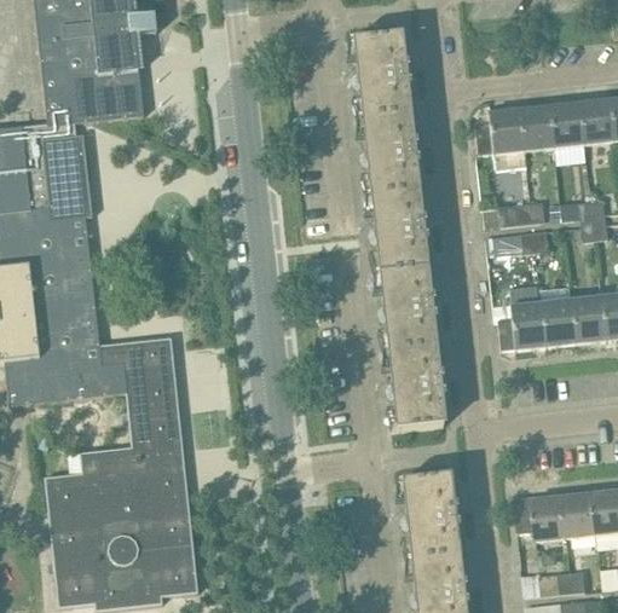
[(0,213),(32,210),(33,223),(86,217),(92,217),(84,134),(76,136),(75,122),(144,115),(139,70),(138,70),(133,34),(156,32),(154,13),(132,16),(131,0),(34,0),(47,123),(0,128),(0,213)]
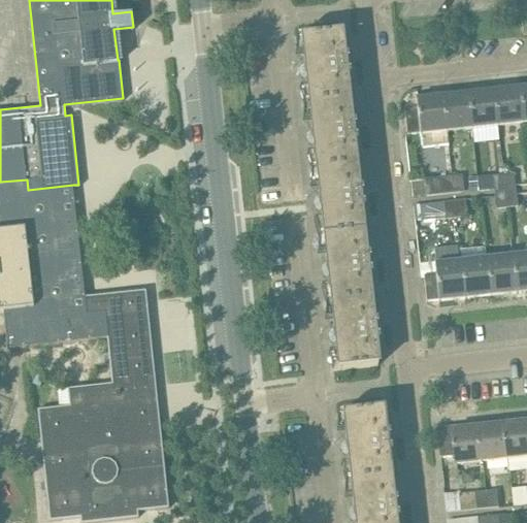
[(298,36),(302,36),(309,102),(349,97),(341,30),(297,35),(298,36)]
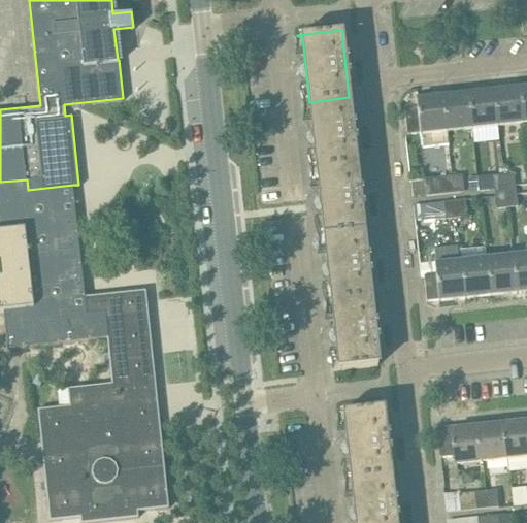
[(524,121),(520,82),(502,84),(503,87),(494,88),(498,123),(524,121)]
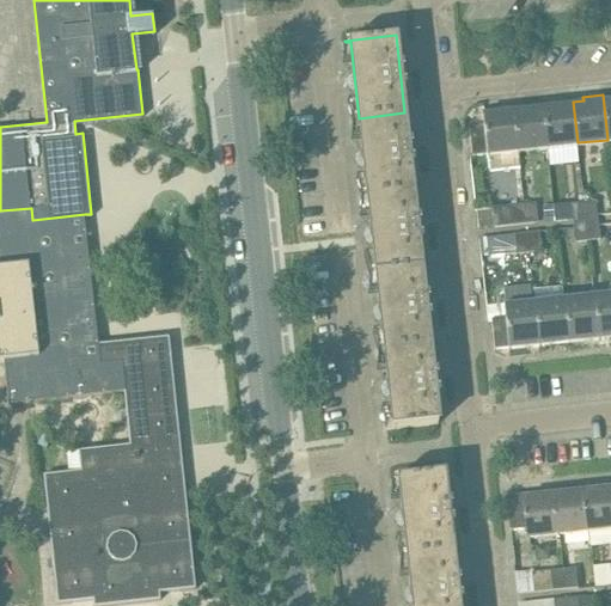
[(562,98),(543,101),(548,146),(578,142),(573,102),(562,103),(562,98)]
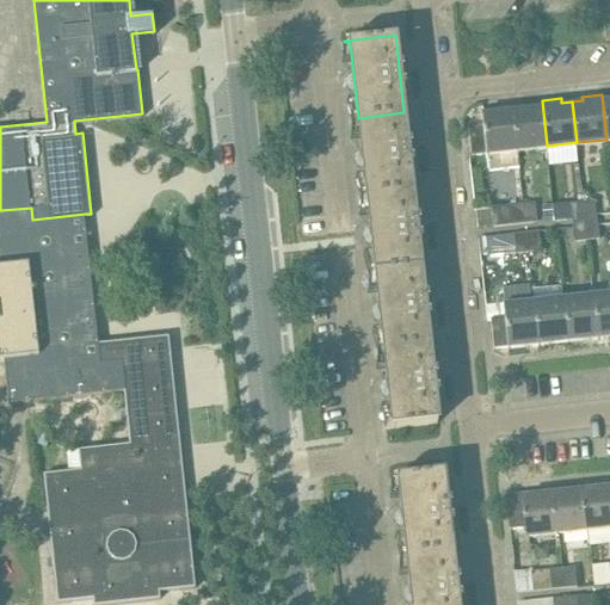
[(547,146),(542,100),(523,103),(523,106),(512,107),(517,149),(547,146)]
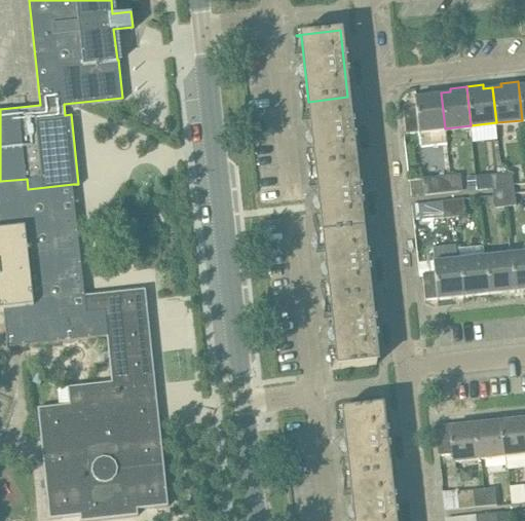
[(445,128),(441,92),(433,94),(432,90),(415,92),(416,104),(404,105),(406,131),(419,129),(419,131),(445,128)]
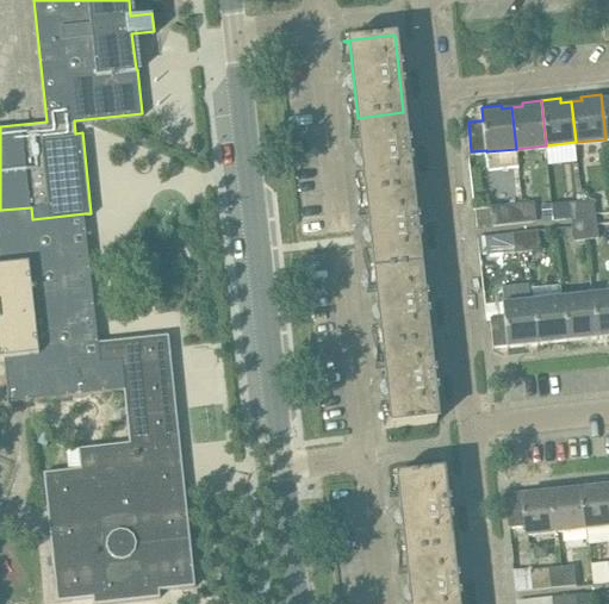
[(403,112),(358,118),(366,193),(411,188),(403,112)]
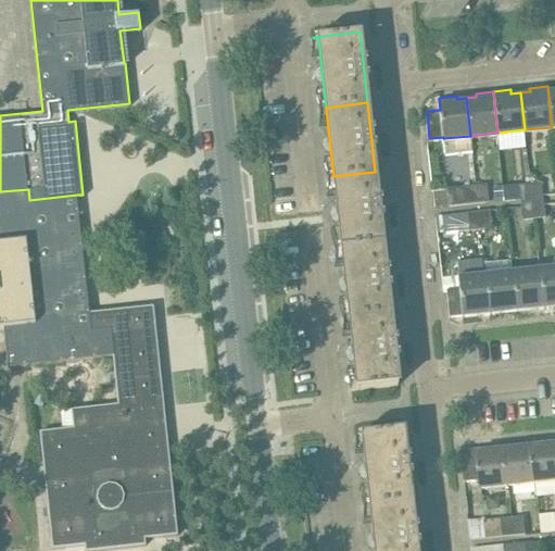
[(375,172),(333,176),(341,246),(382,241),(375,172)]
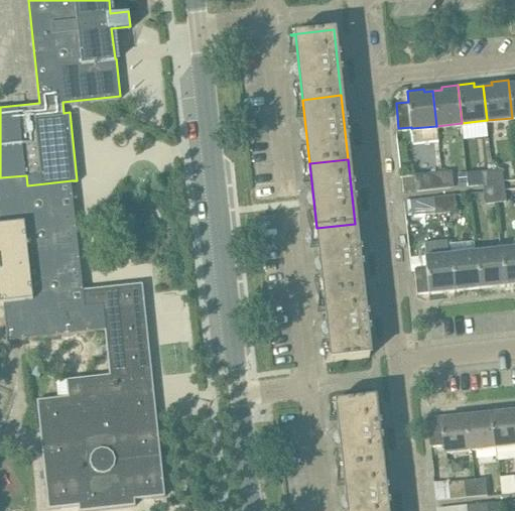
[(494,183),(505,182),(503,166),(492,167),(494,183)]
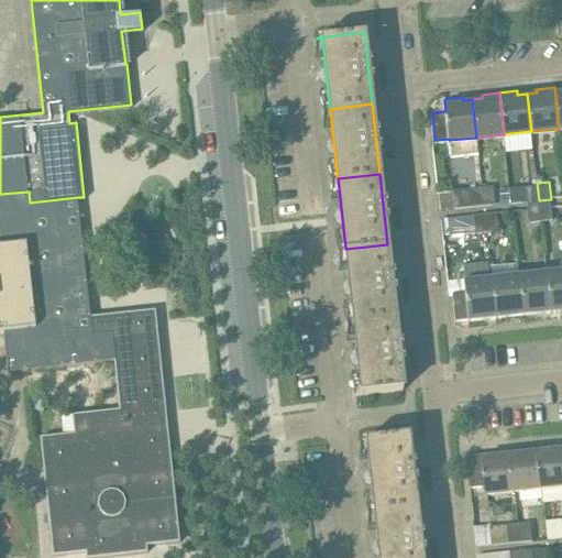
[(493,183),(482,184),(484,203),(495,201),(493,183)]
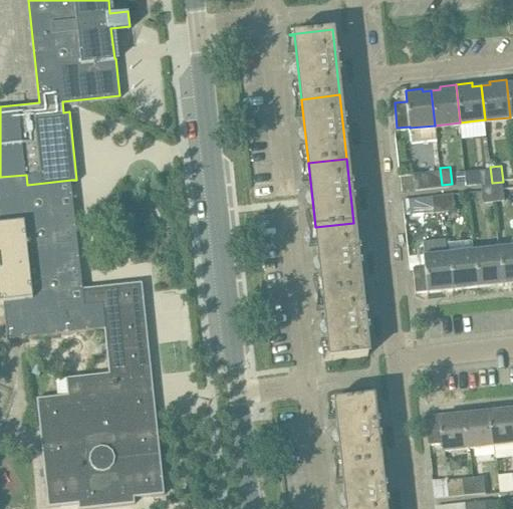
[(482,184),(492,183),(490,167),(480,168),(482,184)]
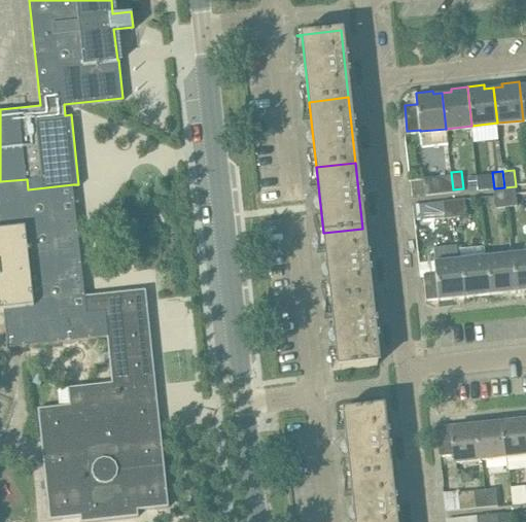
[(453,189),(451,172),(424,175),(426,193),(453,189)]
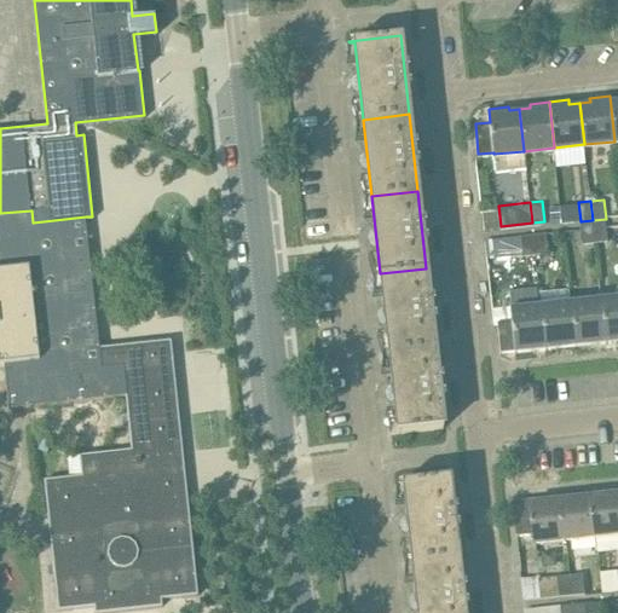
[(552,215),(561,214),(560,202),(550,203),(552,215)]
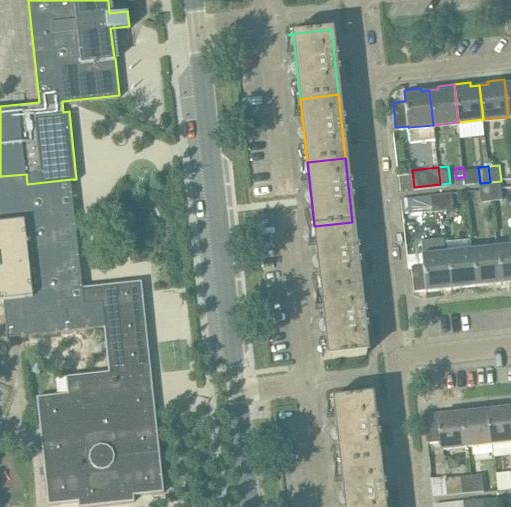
[(26,174),(0,176),(0,299),(4,299),(8,335),(87,326),(82,284),(71,179),(27,184),(26,174)]
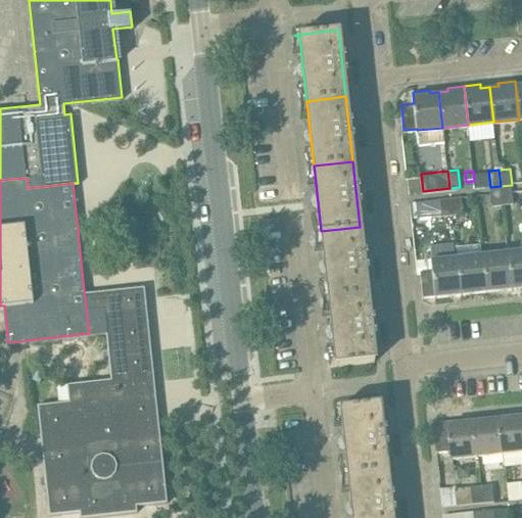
[(512,185),(501,186),(503,202),(513,201),(512,185)]
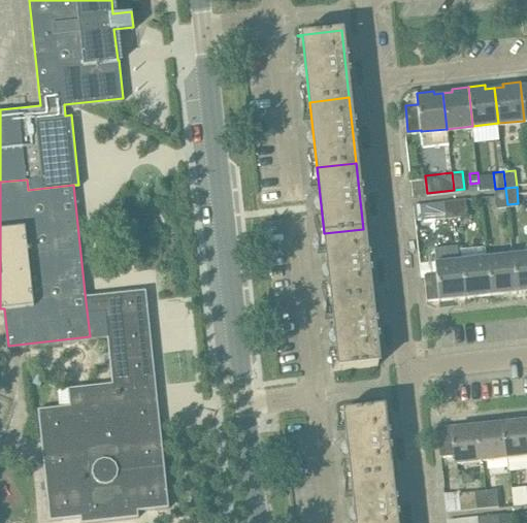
[(507,204),(505,188),(495,189),(496,205),(507,204)]
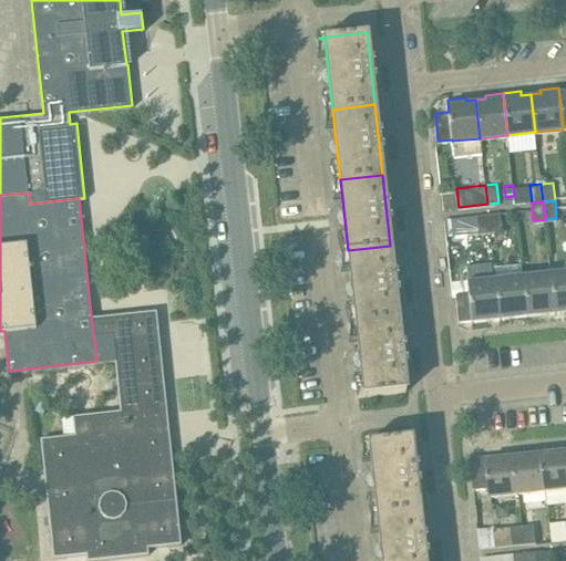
[(500,210),(489,211),(491,230),(502,229),(500,210)]
